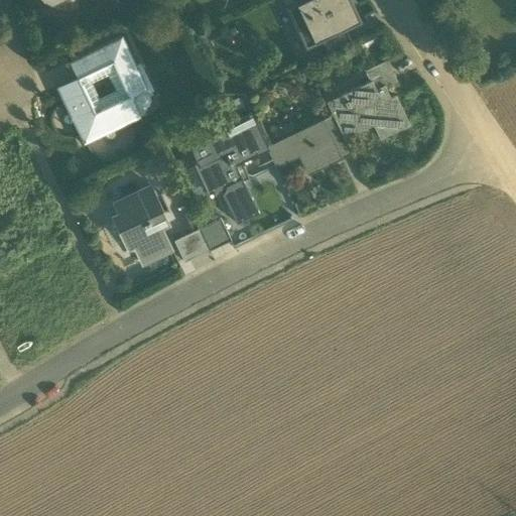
[(299,0),(293,3),(285,7),(305,49),(321,41),(346,30),(362,22),(351,0),(299,0)]
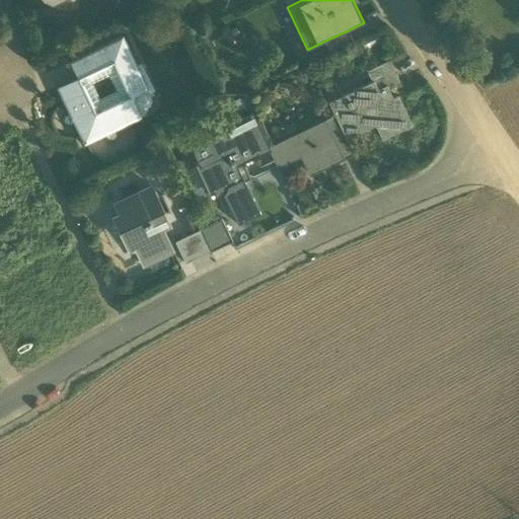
[(323,42),(329,54),(353,42),(348,30),(323,42)]
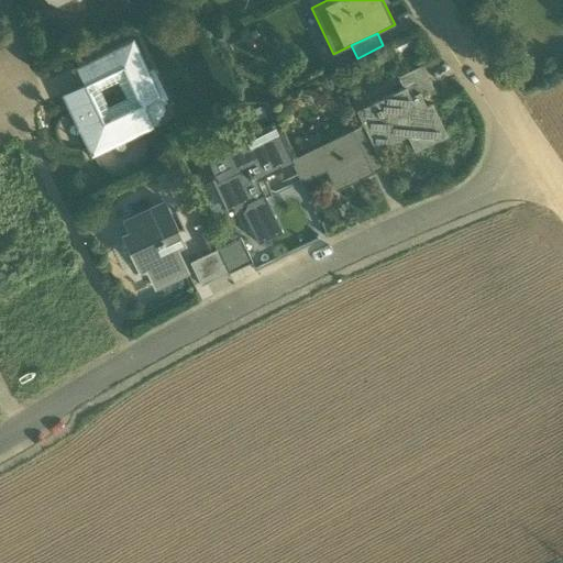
[(409,33),(390,43),(396,55),(415,45),(409,33)]
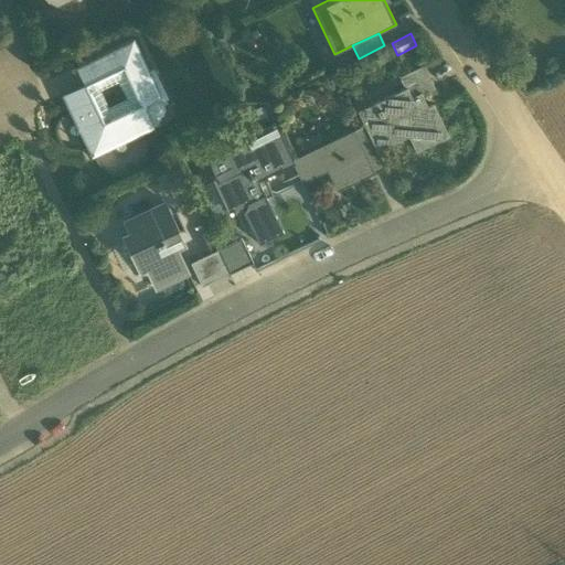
[(94,59),(103,76),(142,57),(134,40),(94,59)]
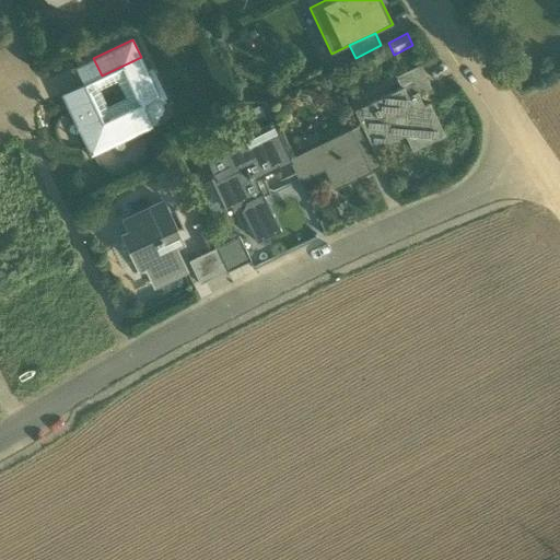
[(60,96),(91,159),(152,128),(141,105),(160,96),(141,57),(102,76),(83,85),(60,96)]
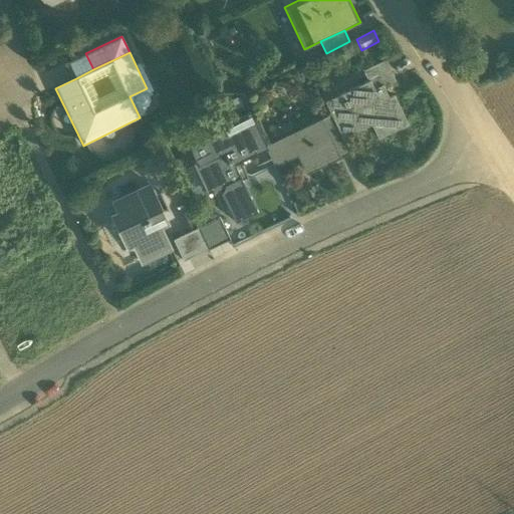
[(68,61),(76,78),(93,69),(85,53),(68,61)]
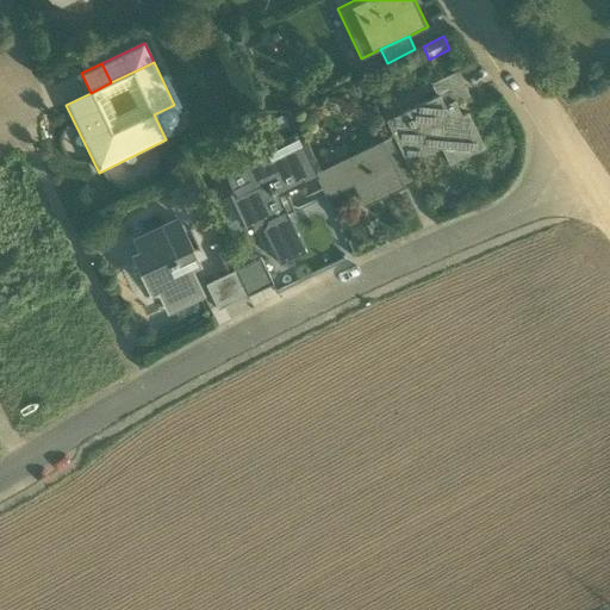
[(439,95),(444,106),(454,101),(455,103),(470,97),(458,72),(431,85),(437,97),(439,95)]
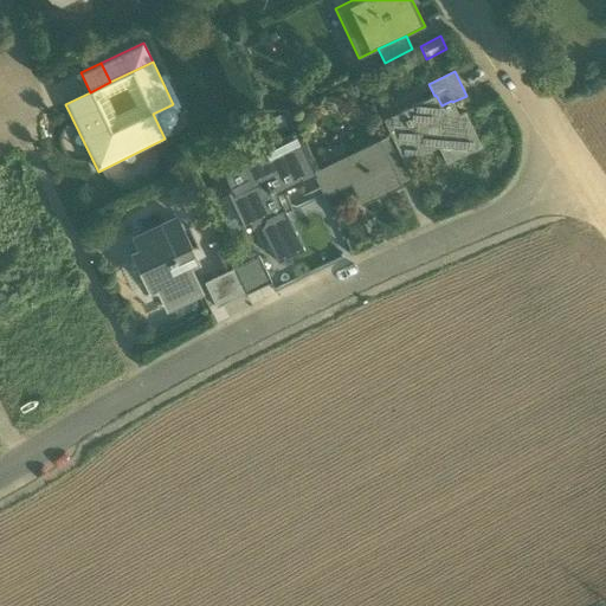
[(437,144),(446,163),(481,147),(465,113),(459,116),(452,102),(451,101),(442,105),(436,95),(434,96),(384,121),(391,136),(401,156),(427,143),(437,144)]
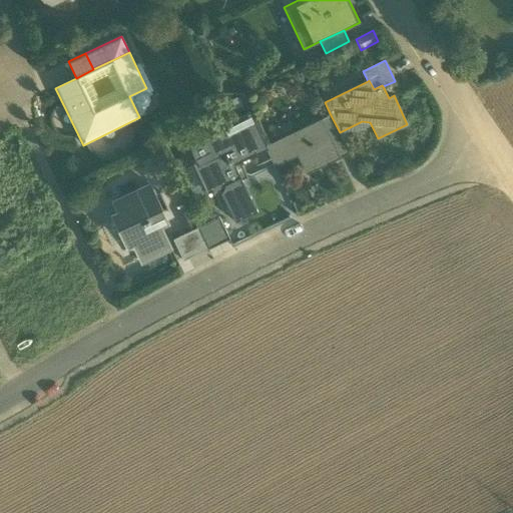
[(232,163),(266,146),(250,114),(222,128),(225,134),(214,139),(210,136),(204,139),(206,143),(191,150),(195,160),(197,164),(199,163),(211,189),(214,195),(222,191),(224,185),(239,177),(232,163)]
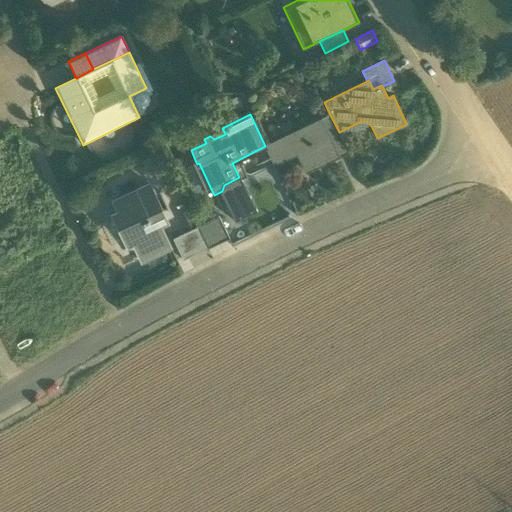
[(320,120),(338,157),(348,152),(339,132),(330,115),(320,120)]
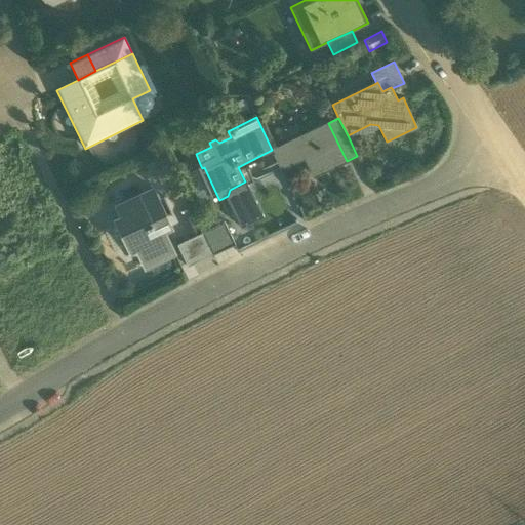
[(328,123),(272,150),(281,169),(305,158),(314,176),(347,161),(328,123)]
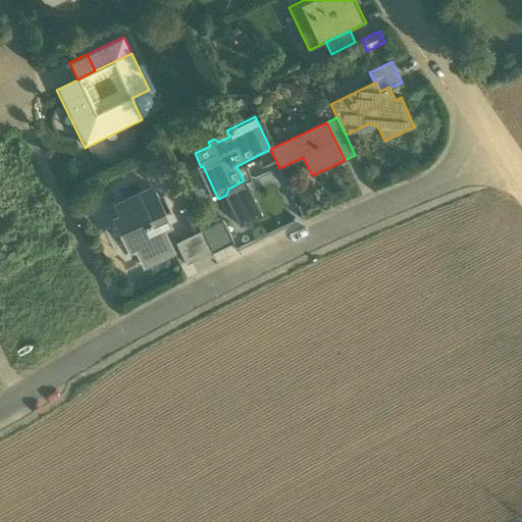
[(201,167),(199,163),(183,170),(197,201),(215,193),(203,166),(201,167)]
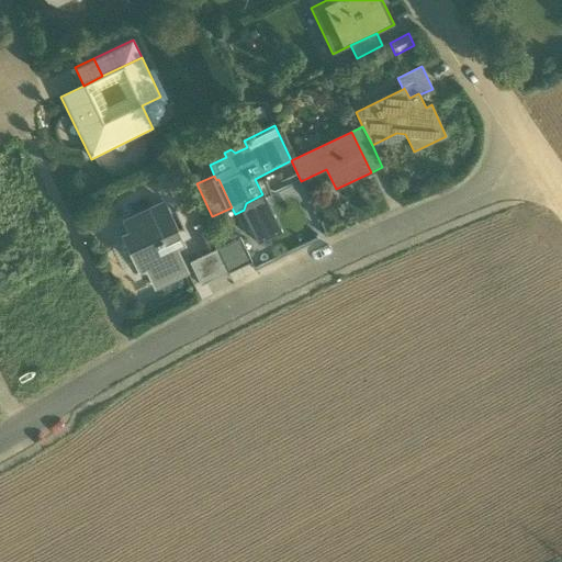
[(148,256),(160,281),(187,269),(176,247),(175,244),(182,239),(165,203),(131,220),(137,232),(125,238),(136,261),(148,256)]
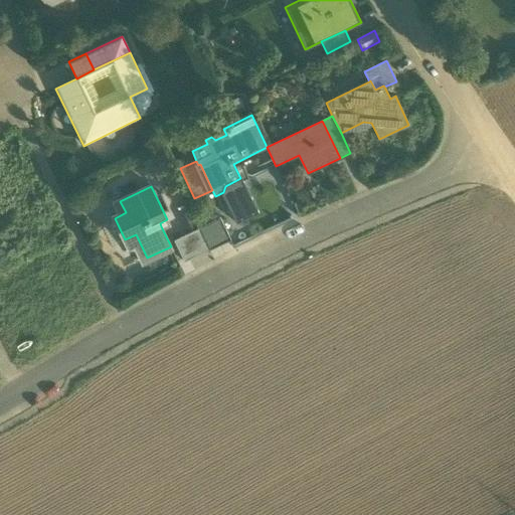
[(125,239),(115,218),(101,224),(111,246),(125,239)]
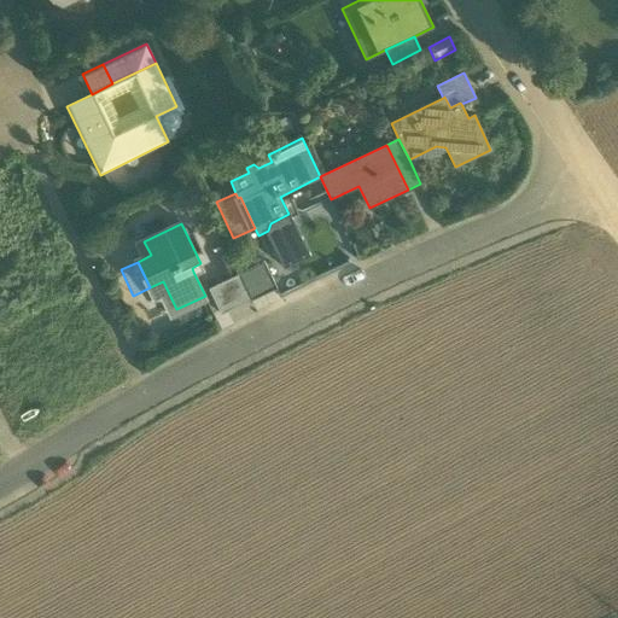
[(243,272),(239,274),(251,299),(277,287),(264,262),(243,272)]
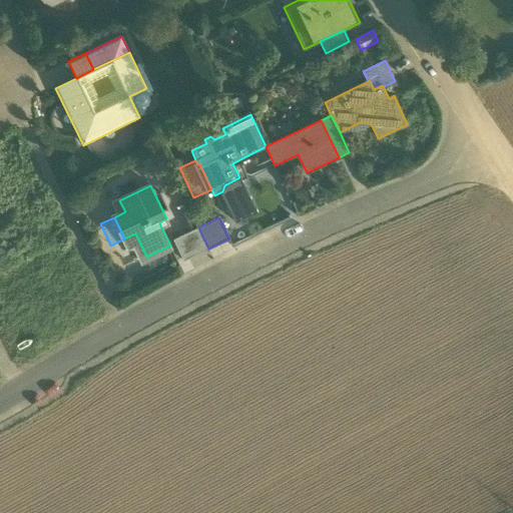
[(183,262),(208,248),(198,227),(172,239),(183,262)]
